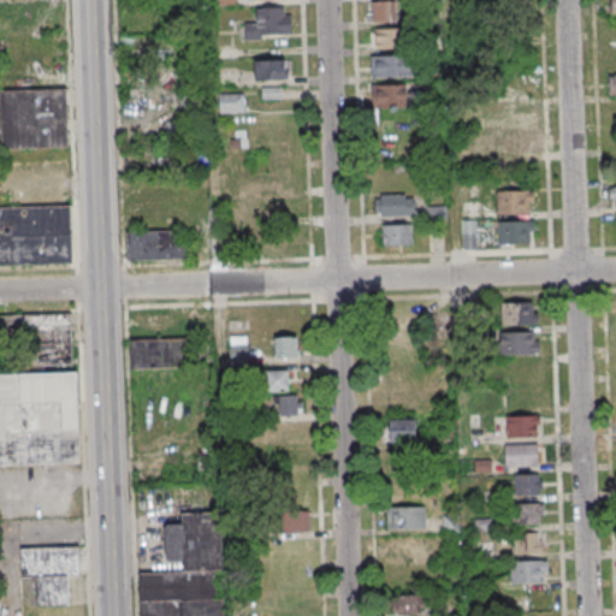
[(395,0),(371,0),(371,21),(396,21),(395,0)]
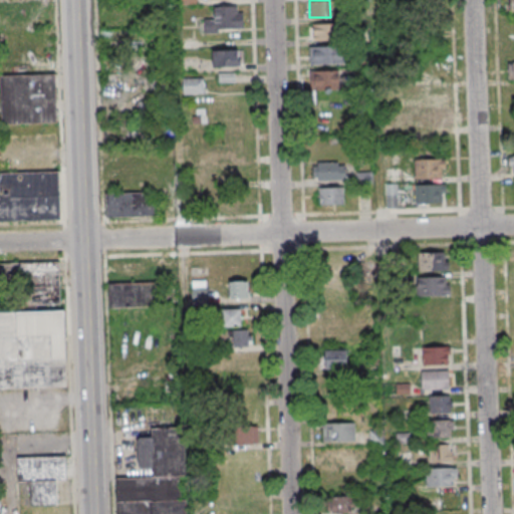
[(243,30),(242,5),(214,6),(214,18),(205,18),(205,31),(243,30)]
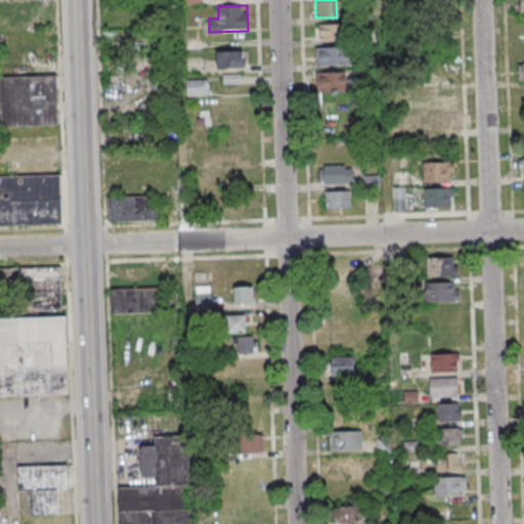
[(343,24),(317,24),(317,41),(343,41),(343,24)]
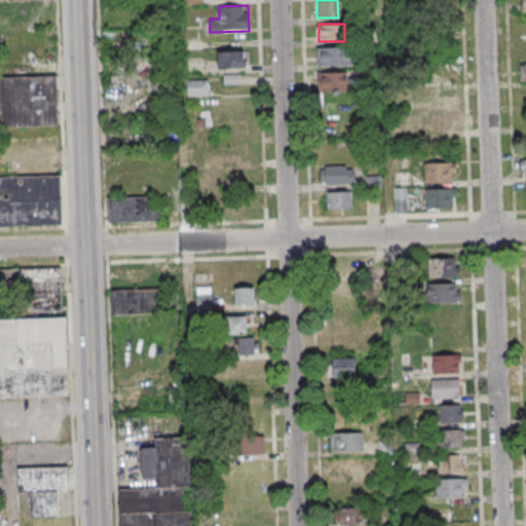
[(316,47),(316,65),(345,65),(345,47),(316,47)]
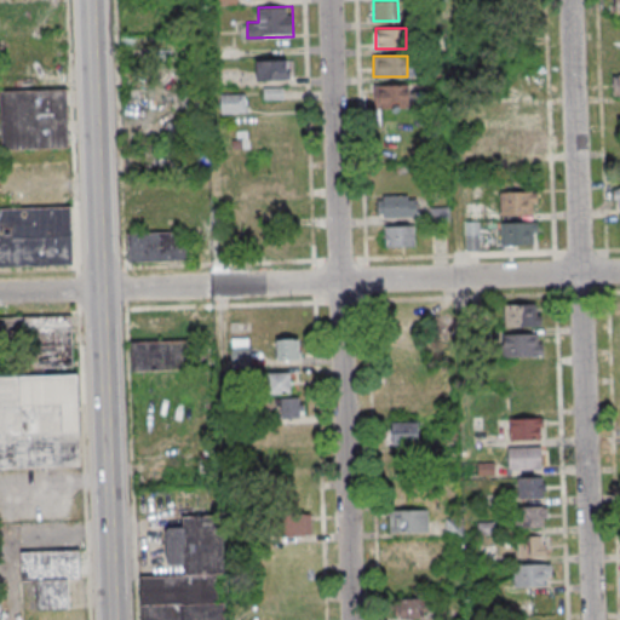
[(292,61),(256,61),(256,80),(292,80),(292,61)]
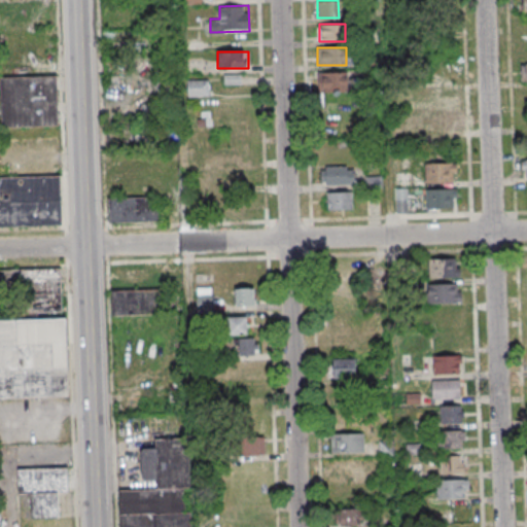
[(318,72),(318,93),(347,93),(347,72),(318,72)]
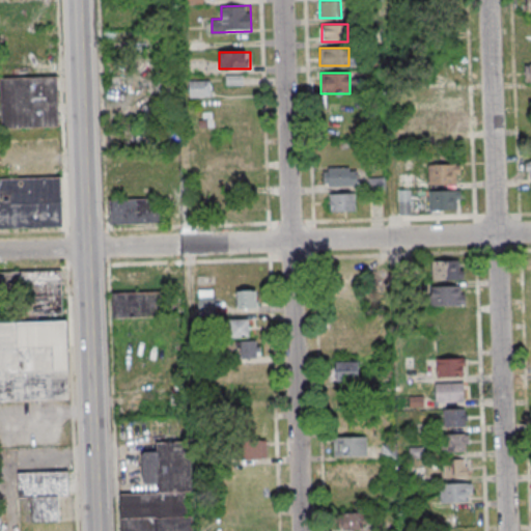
[(0,76),(0,128),(58,128),(58,77),(0,76)]
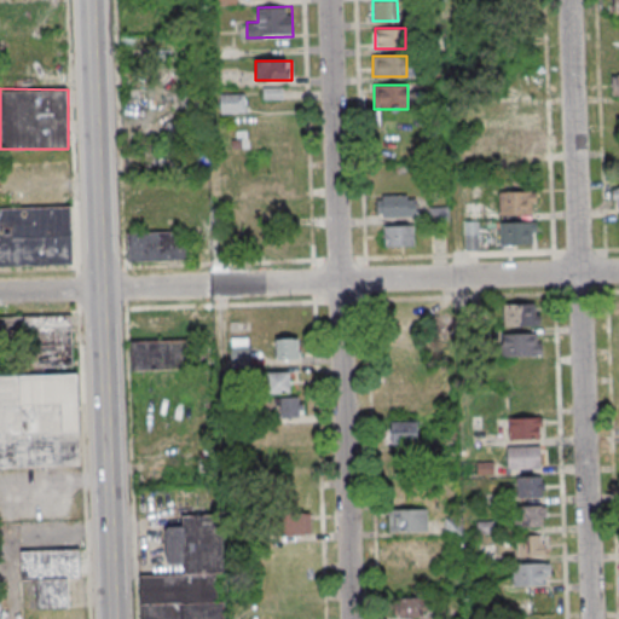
[(246,94),(221,94),(221,113),(246,113),(246,94)]
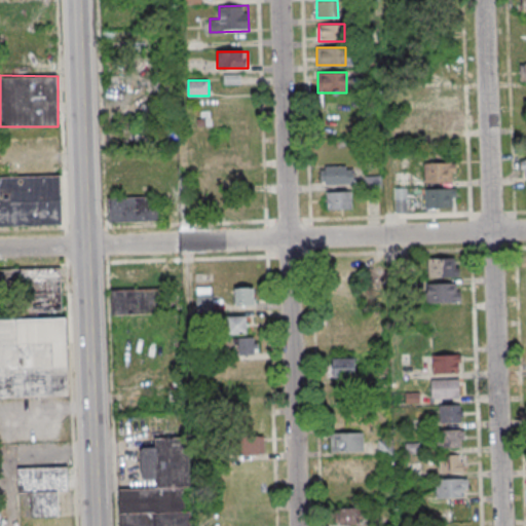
[(424,133),(454,133),(454,114),(424,114),(424,133)]
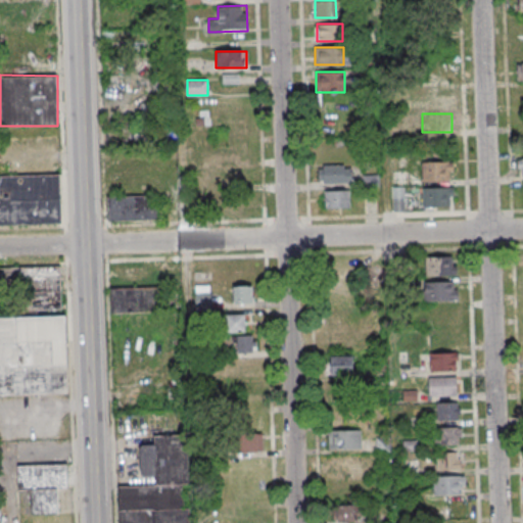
[(422,182),(454,181),(454,161),(422,161),(422,182)]
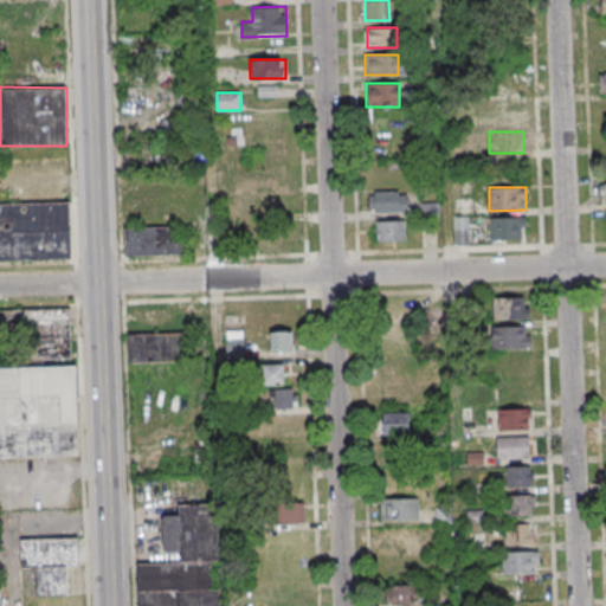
[(369,212),(407,212),(407,191),(369,191),(369,212)]
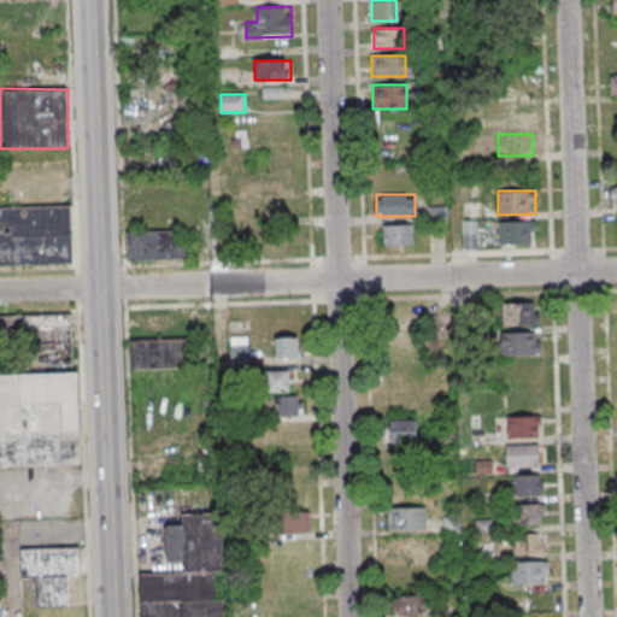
[(0,204),(0,265),(72,265),(71,204),(0,204)]
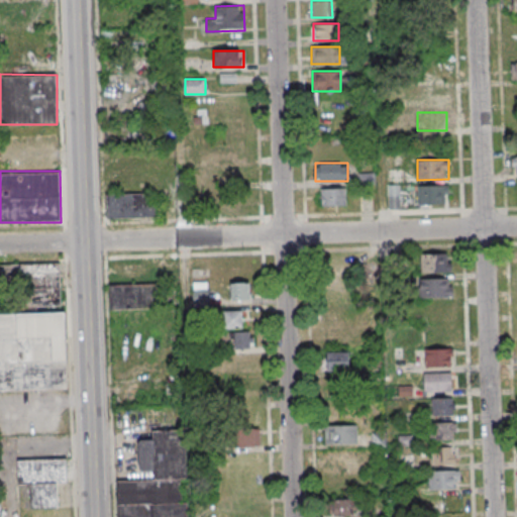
[(399,208),(399,185),(389,185),(389,208),(399,208)]
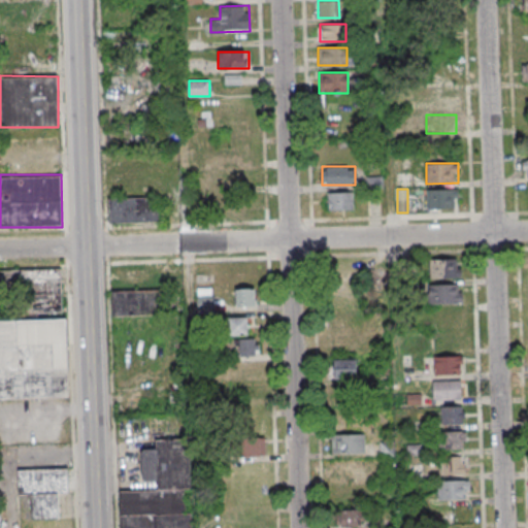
[(426,208),(458,208),(458,189),(426,189),(426,208)]
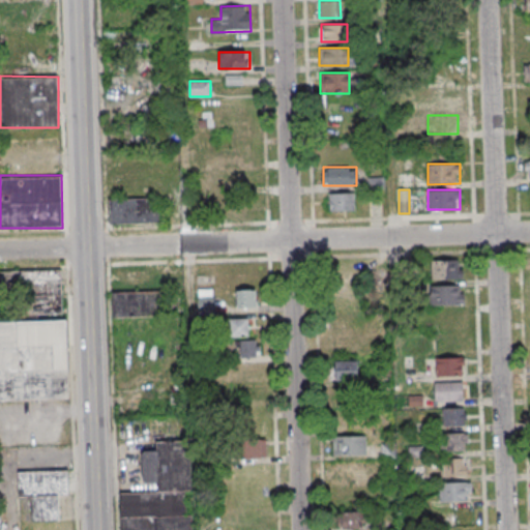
[(355,193),(328,193),(328,211),(355,211),(355,193)]
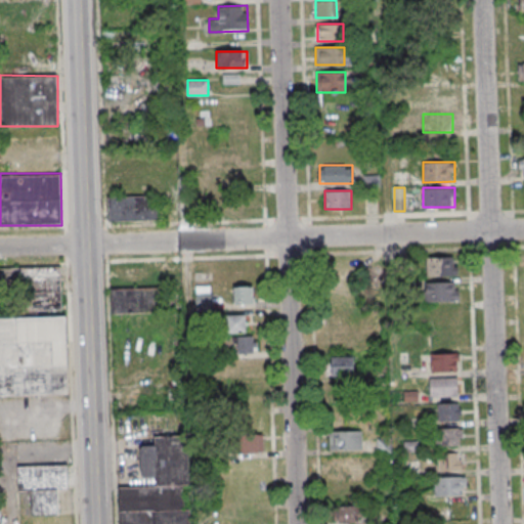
[(108,195),(108,221),(161,221),(161,207),(150,207),(150,195),(108,195)]
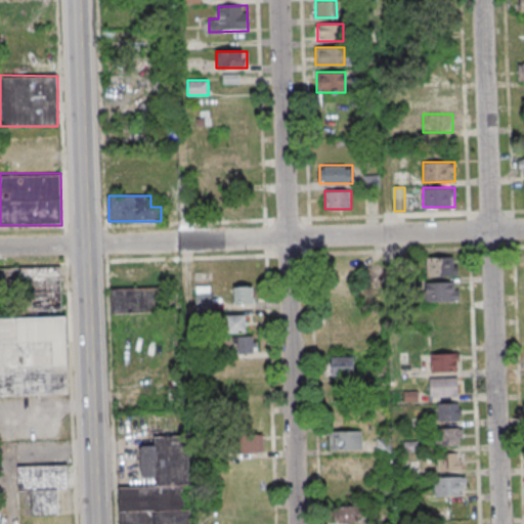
[(456,257),(425,257),(425,275),(456,275),(456,257)]
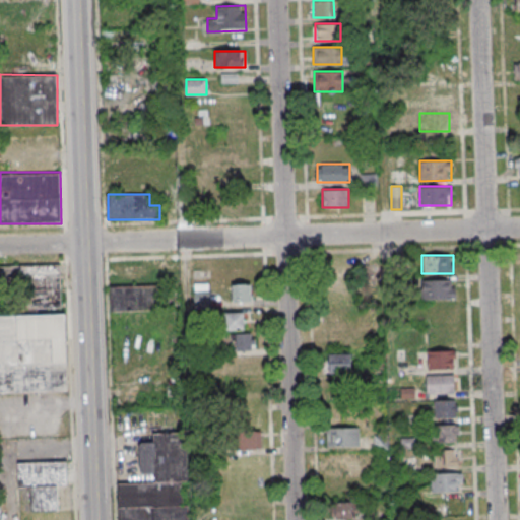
[(61,308),(60,265),(0,266),(0,271),(0,277),(25,276),(25,309),(61,308)]
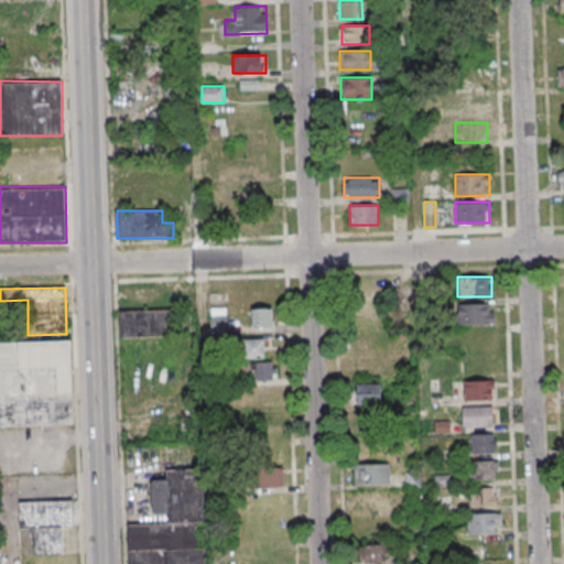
[(354,320),(369,320),(369,291),(354,291),(354,320)]
